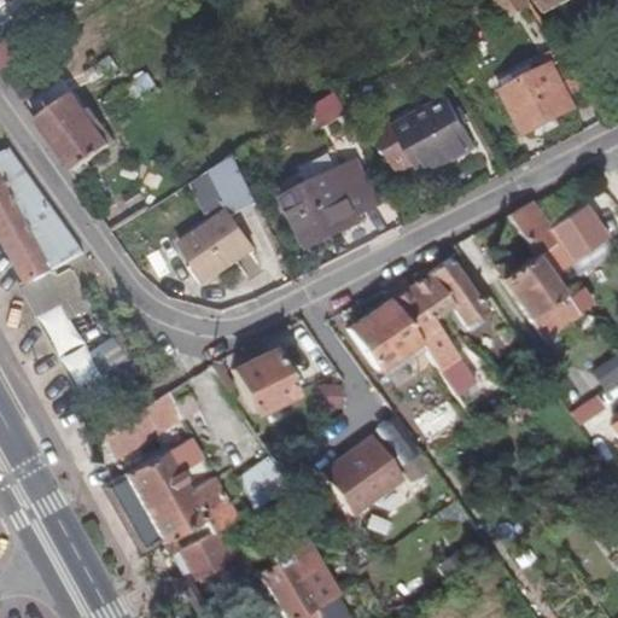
[(494,0),(508,21),(530,5),(526,0),(494,0)]
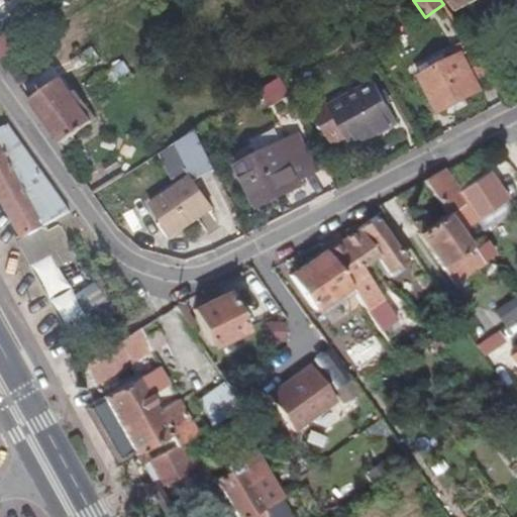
[(447,0),(456,13),(476,0),(447,0)]
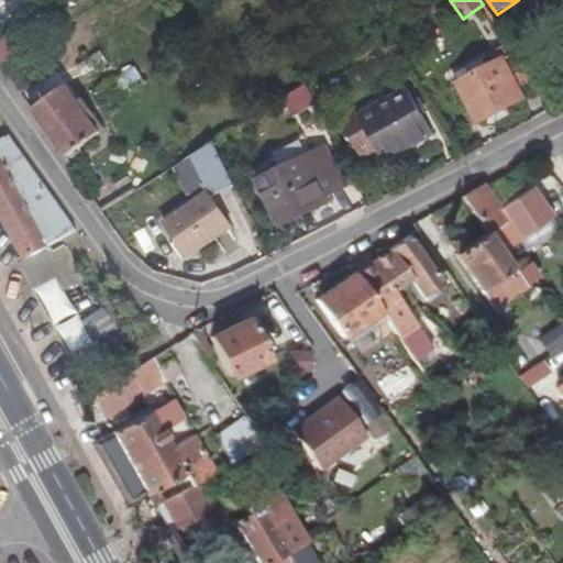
[(0,64),(2,68),(28,52),(19,37),(0,48),(0,64)]
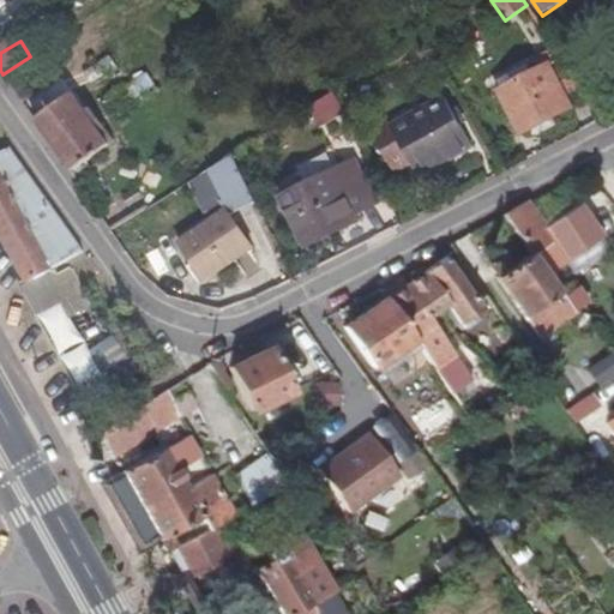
[(108,60),(84,76),(91,88),(115,71),(108,60)]
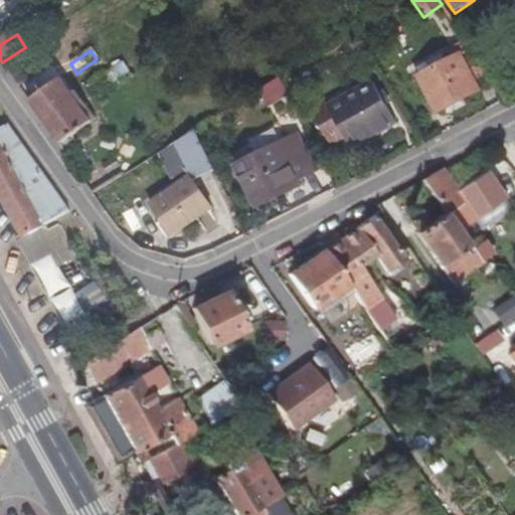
[(418,79),(439,115),(495,84),(472,50),(418,79)]
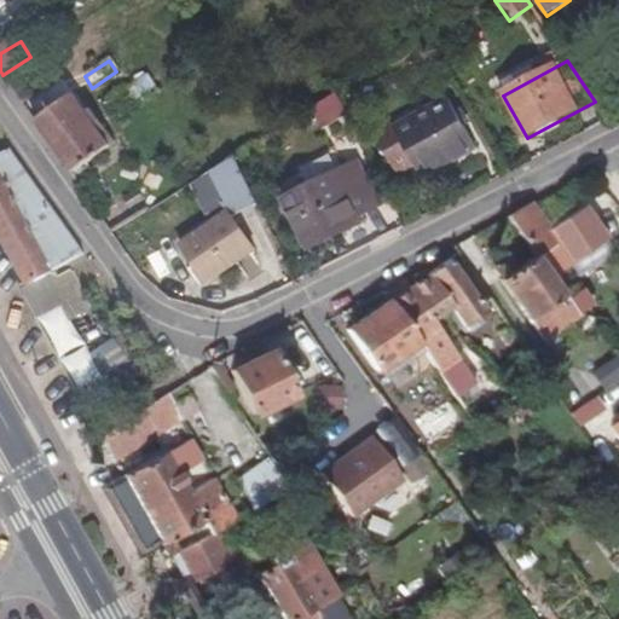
[(110,115),(161,98),(152,73),(102,90),(110,115)]
